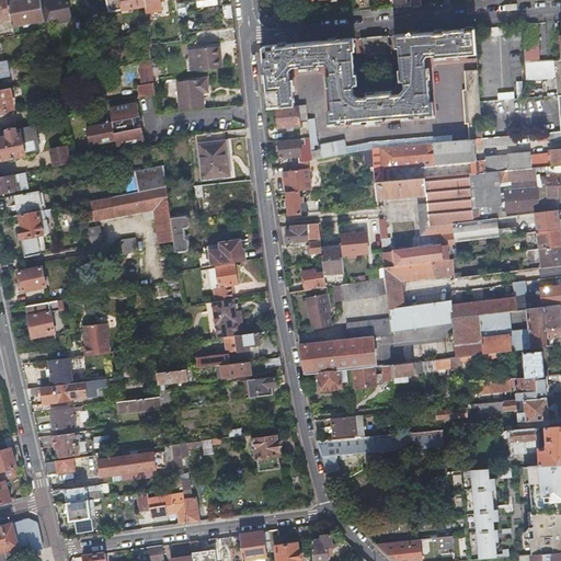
[(0,0),(0,21),(13,19),(10,1),(9,0),(0,0)]
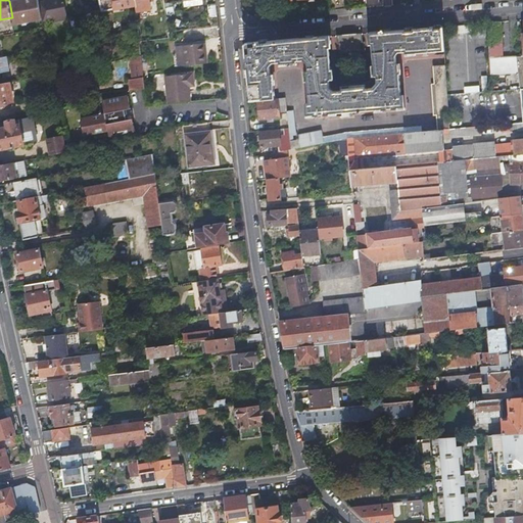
[(42,18),(40,3),(39,0),(16,0),(9,1),(12,17),(13,25),(42,18)]
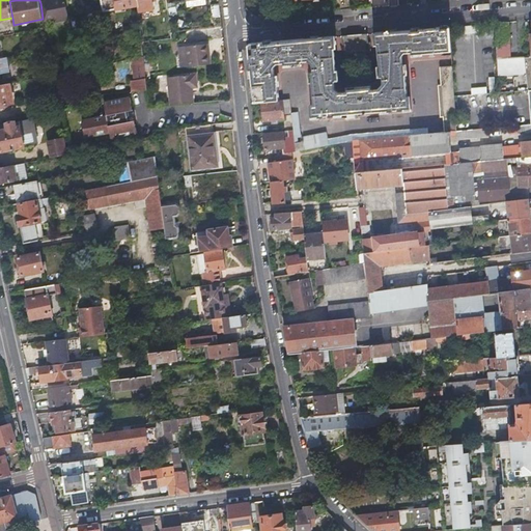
[(49,0),(50,1),(40,3),(43,19),(53,17),(54,21),(68,18),(64,0),(49,0)]
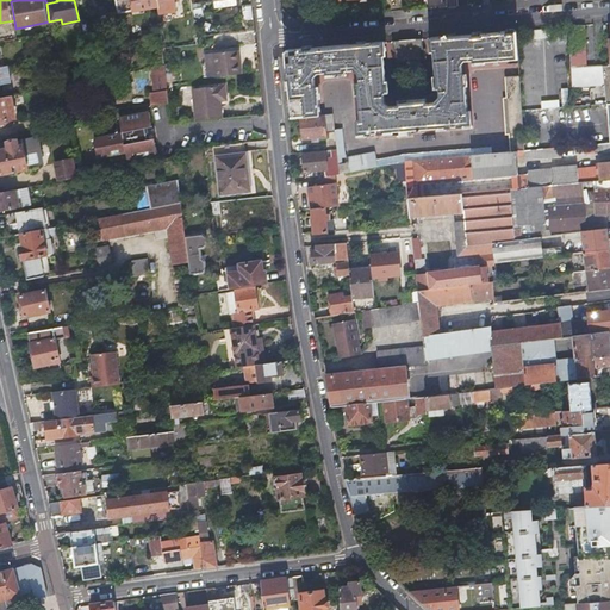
[(116,0),(118,12),(157,6),(156,0),(116,0)]
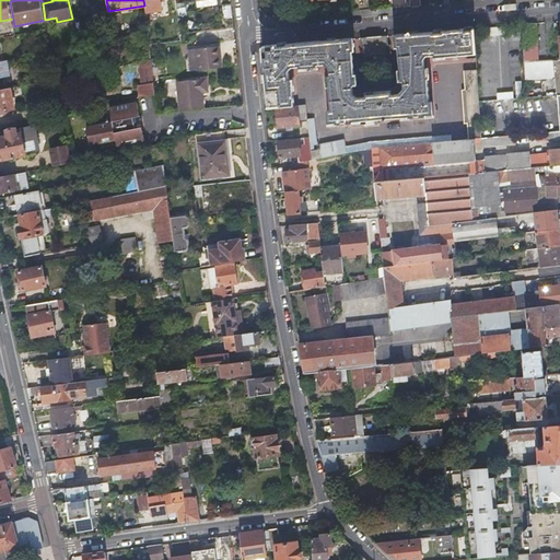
[(143,0),(144,6),(146,13),(161,11),(160,0),(143,0)]
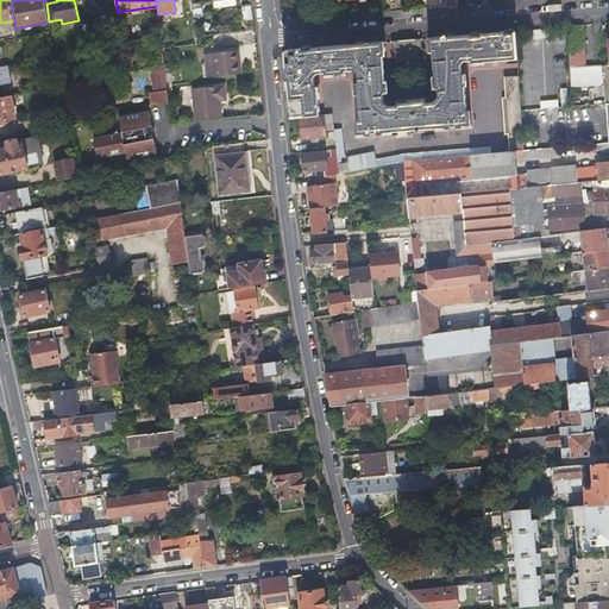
[(566,26),(570,71),(584,70),(579,25),(566,26)]
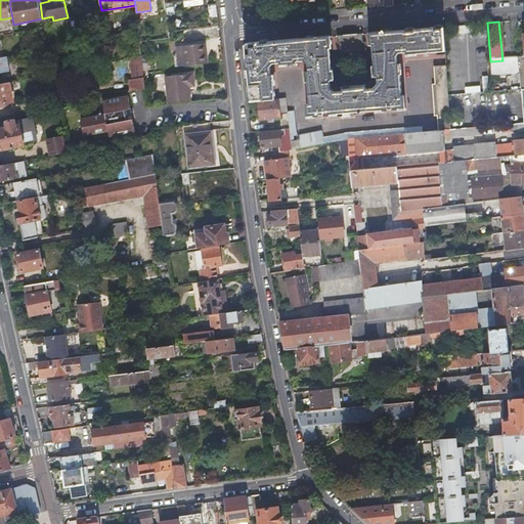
[(379,33),(367,33),(367,34),(368,46),(370,46),(373,77),(375,77),(376,84),(370,88),(335,91),(330,87),(330,82),(332,81),(329,49),(331,49),(330,37),(319,38),(319,37),(313,37),(313,38),(290,40),(290,39),(284,40),(284,41),(260,42),(260,41),(255,42),(255,43),(248,43),(245,49),(246,70),(246,76),(247,76),(249,105),(254,105),(275,102),(273,79),(272,79),(271,71),(274,67),(280,67),(280,69),(298,67),(297,64),(304,64),(307,70),(307,76),(306,76),(308,108),(305,108),(306,120),(332,117),(403,111),(402,98),(399,98),(397,67),(395,67),(394,59),(397,56),(405,55),(406,57),(444,54),(442,27),(435,28),(435,27),(429,27),(429,28),(419,29),(419,28),(413,29),(413,30),(402,31),(401,30),(396,30),(396,31),(385,32),(384,31),(379,32),(379,33)]
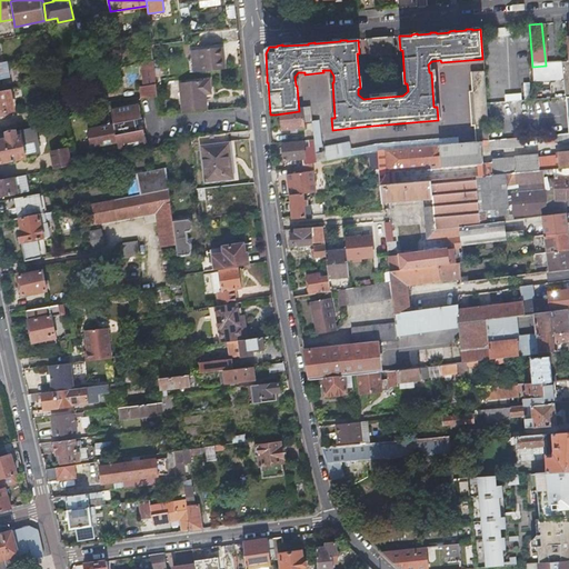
[(142,36),(147,63),(153,61),(150,33),(142,36)]
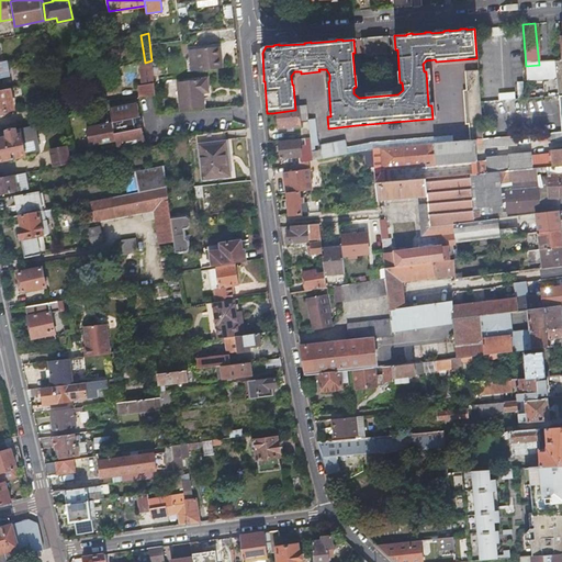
[(362,46),(362,52),(363,57),(388,55),(388,44),(388,36),(360,38),(361,46),(362,46)]
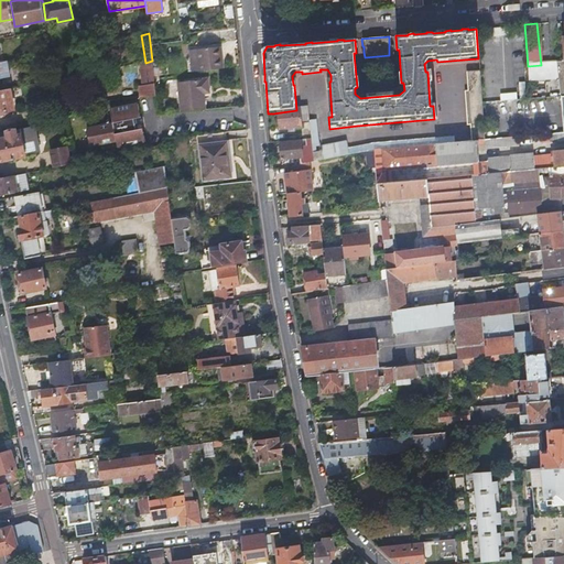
[(192,65),(193,65),(192,51),(167,54),(170,75),(192,73),(192,65)]
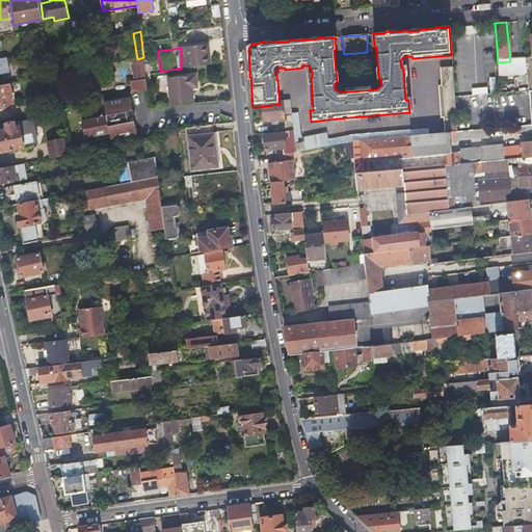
[(133,84),(135,91),(148,89),(143,57),(137,59),(139,81),(136,81),(136,84),(133,84)]
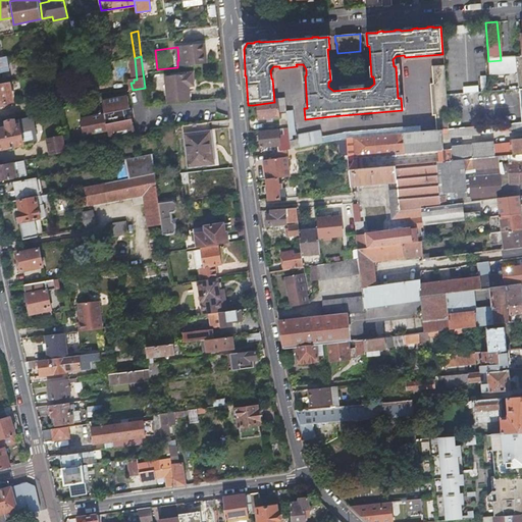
[(0,58),(0,71),(10,69),(8,57),(0,58)]
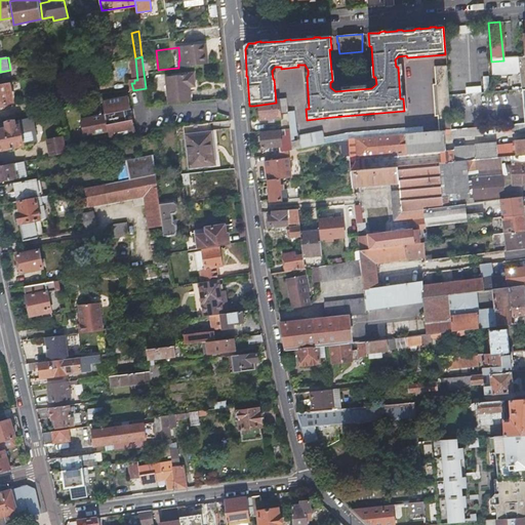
[(371,138),(348,140),(350,156),(351,171),(395,167),(496,159),(498,158),(497,147),(446,151),(444,132),(450,131),(447,71),(435,72),(435,87),(432,87),(434,119),(437,119),(438,132),(422,134),(371,138)]
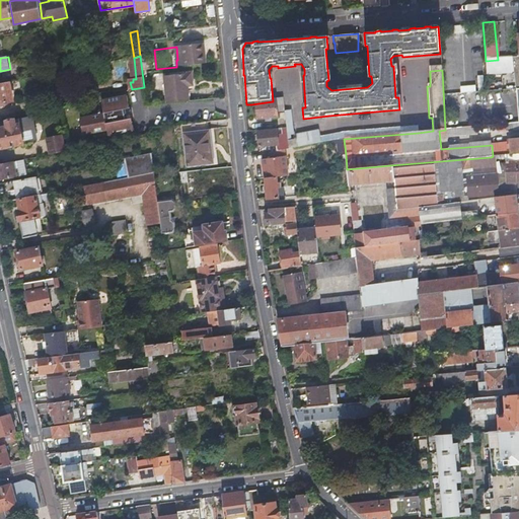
[(188,87),(191,86),(193,86),(192,73),(163,77),(166,103),(190,100),(188,87)]
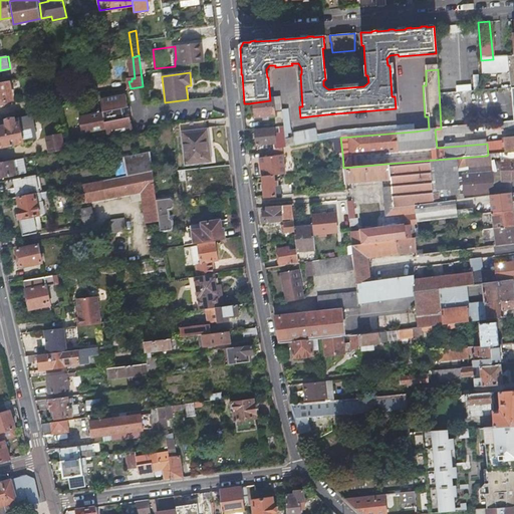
[(28,84),(26,77),(19,79),(20,86),(28,84)]
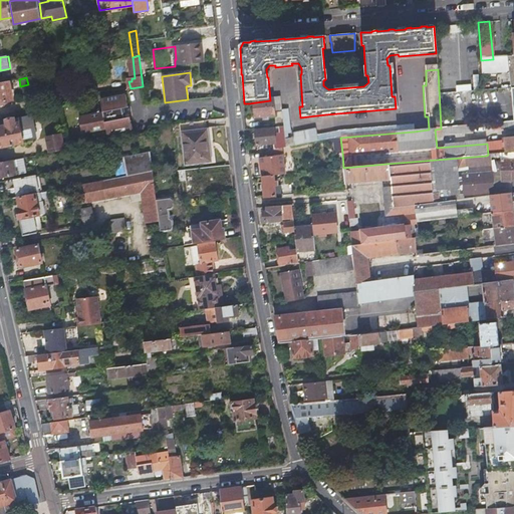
[(0,102),(22,98),(20,86),(19,79),(0,82),(0,102)]
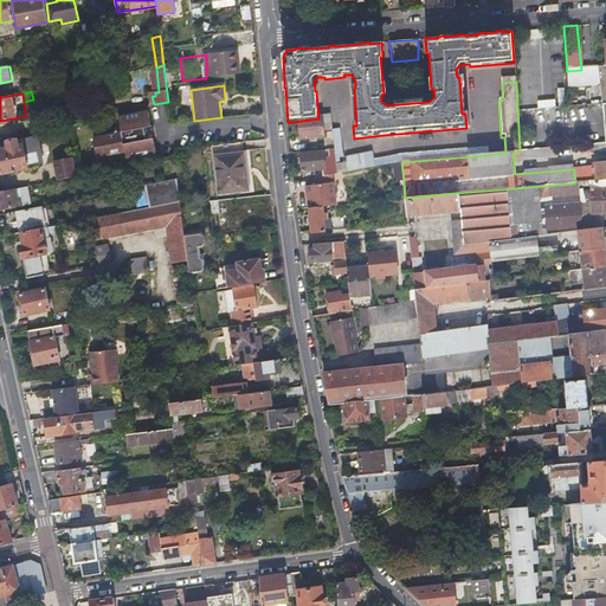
[(168,102),(154,104),(149,104),(150,114),(169,111),(168,102)]
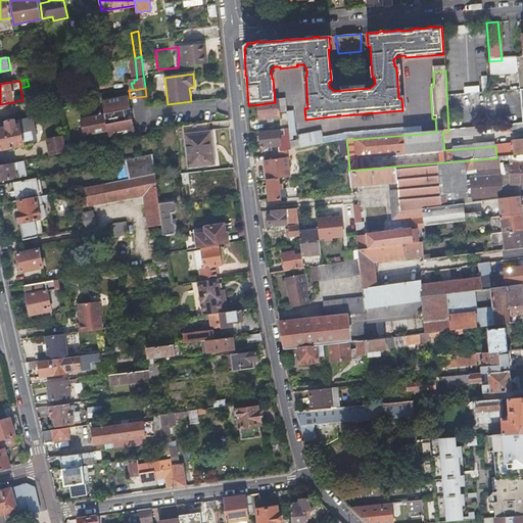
[(285,102),(275,102),(253,105),(253,111),(255,124),(275,122),(275,119),(287,117),(287,115),(285,102)]
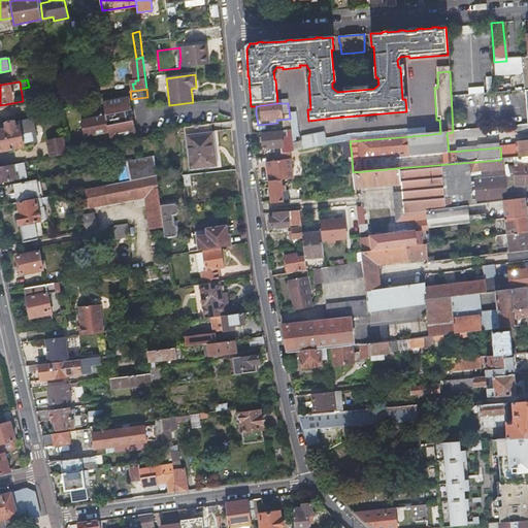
[(119,124),(63,136),(66,152),(152,132),(150,114),(119,122),(119,124)]
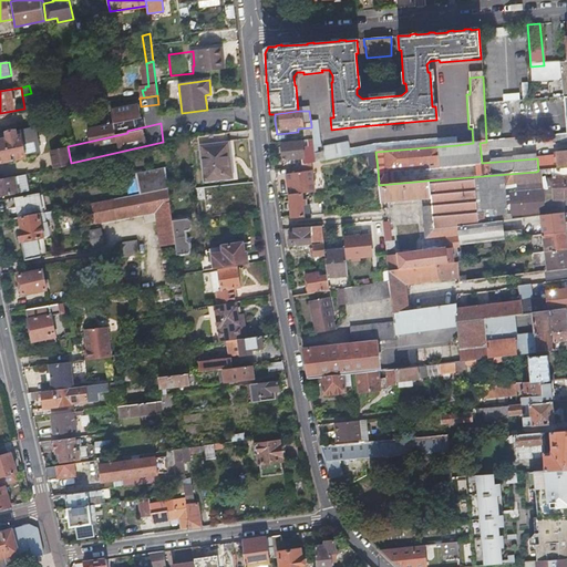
[(318,125),(311,125),(311,127),(313,142),(316,158),(317,164),(368,154),(375,152),(401,150),(456,145),(455,138),(374,145),(350,150),(349,144),(323,150),(325,153),(319,154),(318,148),(321,147),(318,125)]
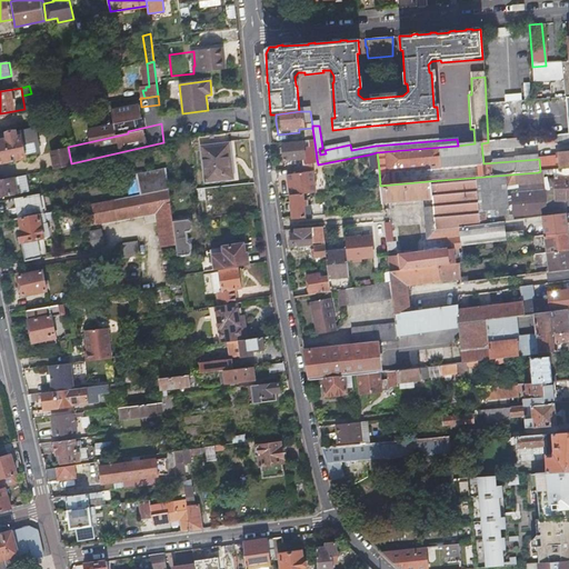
[(35,128),(20,130),(7,132),(8,138),(0,139),(0,158),(1,161),(26,157),(22,141),(37,138),(35,128)]
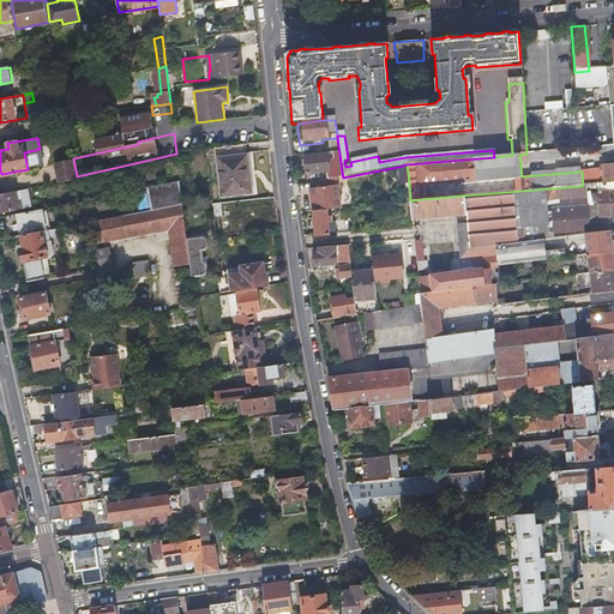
[(218,146),(221,170),(223,194),(251,191),(246,143),(218,146)]
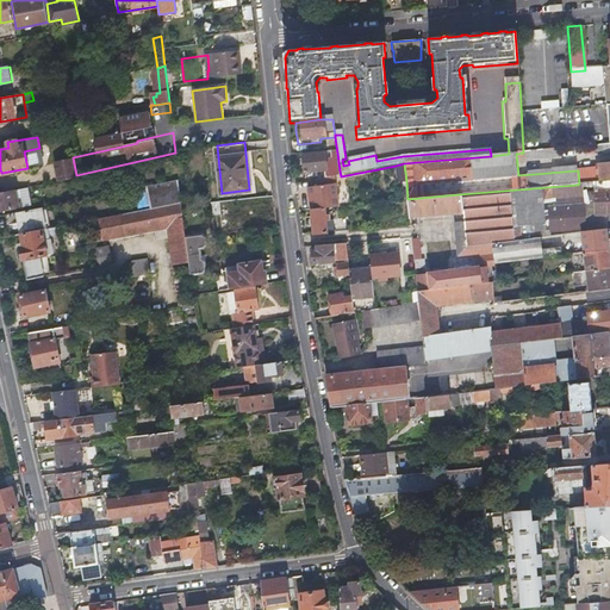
[(609,145),(551,150),(552,159),(609,153),(609,145)]
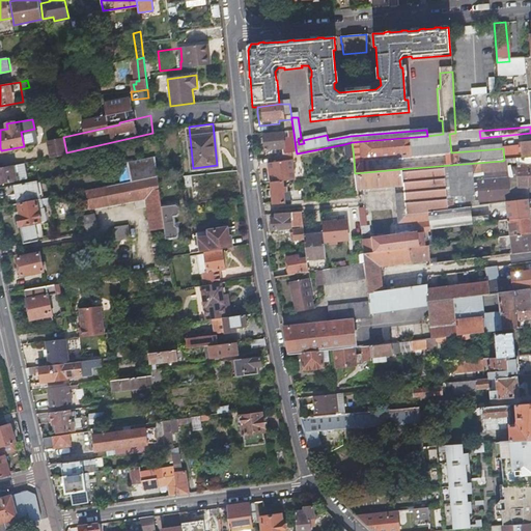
[(262,137),(263,144),(264,152),(283,150),(282,135),(262,137)]
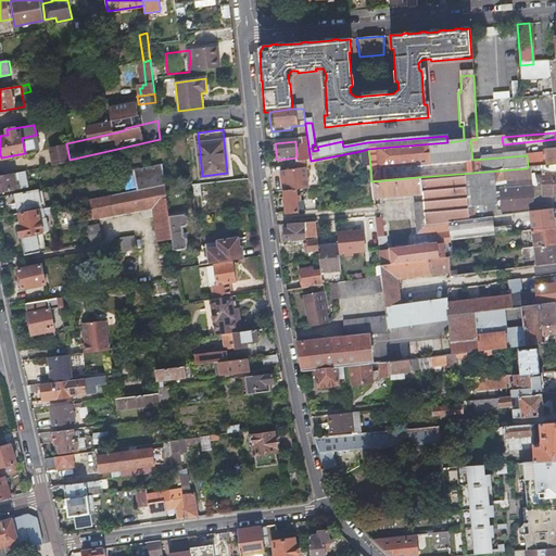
[(70,160),(66,143),(51,147),(55,163),(70,160)]
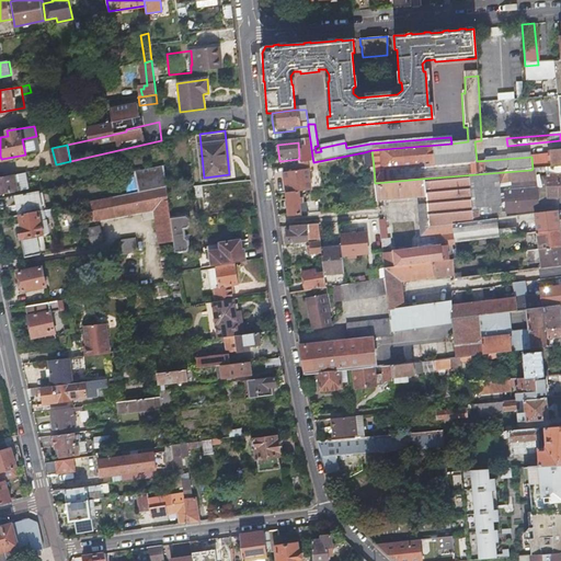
[(374,167),(371,150),(364,152),(366,168),(374,167)]
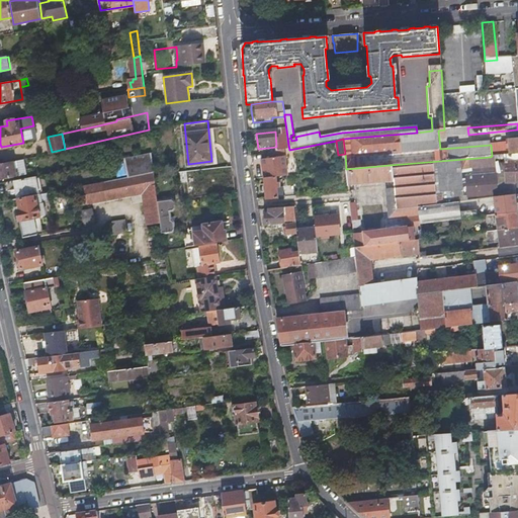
[(123,157),(127,174),(154,169),(152,151),(123,157)]
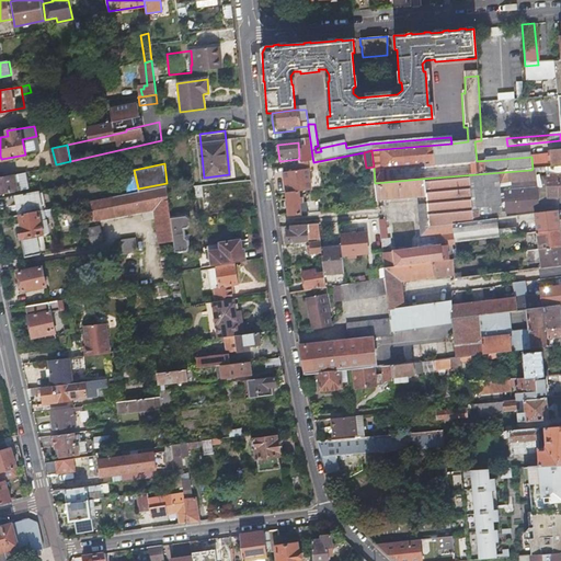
[(283,174),(287,194),(299,193),(310,192),(307,163),(300,164),(292,167),(293,172),(283,174)]
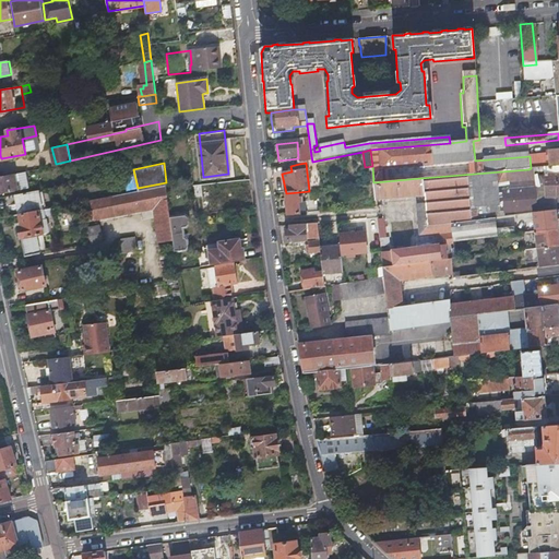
[(558,197),(558,166),(551,167),(544,167),(545,176),(542,176),(543,189),(545,189),(546,198),(558,197)]
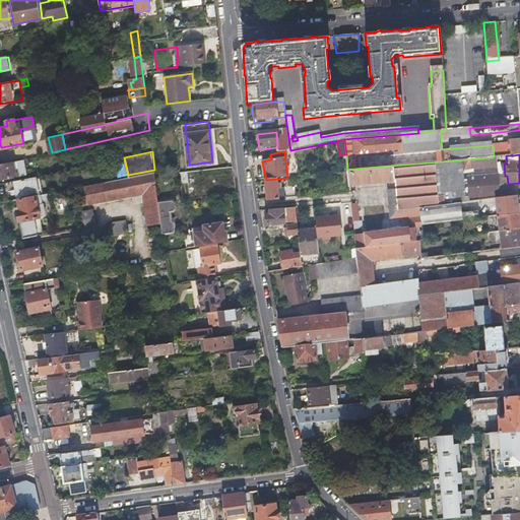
[(497,156),(494,156),(492,157),(391,166),(347,170),(349,187),(387,184),(390,218),(384,218),(386,230),(354,234),(356,247),(391,243),(421,239),(425,238),(424,229),(424,225),(424,221),(423,215),(421,204),(461,200),(469,200),(469,197),(469,196),(466,196),(463,170),(498,167),(497,156)]
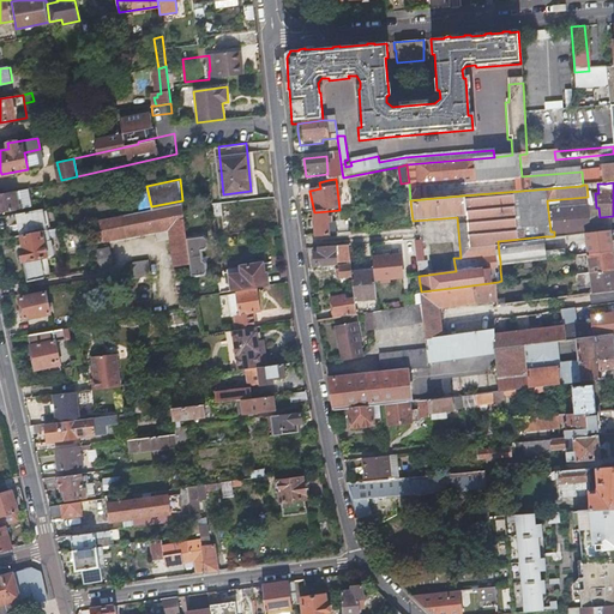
[(0,212),(13,210),(28,208),(25,200),(20,202),(18,190),(0,193),(0,212)]
